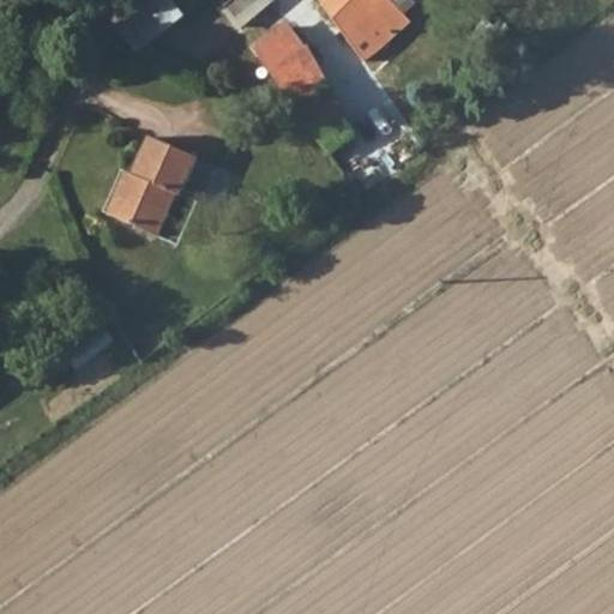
[(174,0),(158,0),(124,26),(139,48),(185,13),(174,0)]
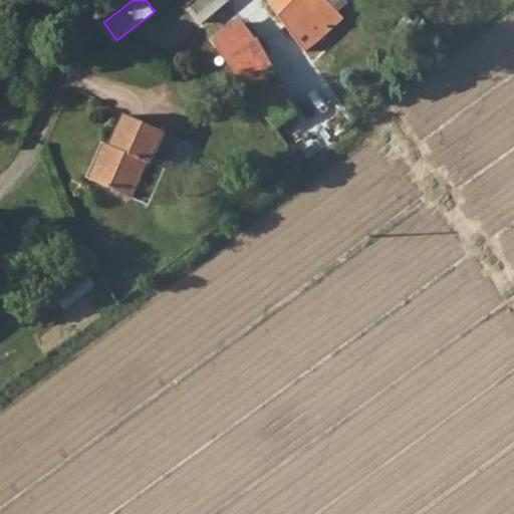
[(227,0),(201,0),(189,10),(200,23),(227,0)]
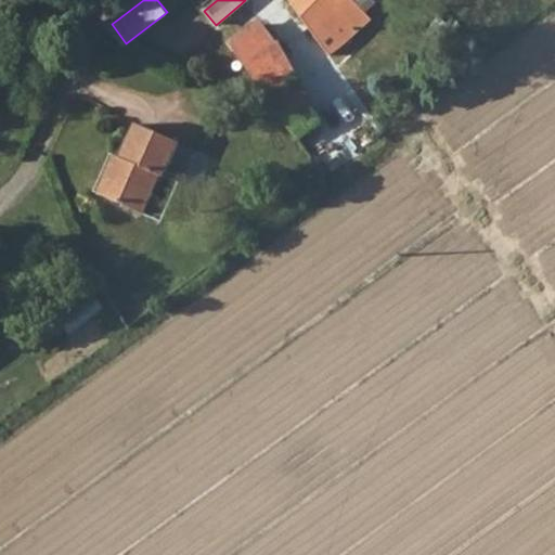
[(246,0),(245,0),(216,25),(233,47),(265,22),(246,0)]
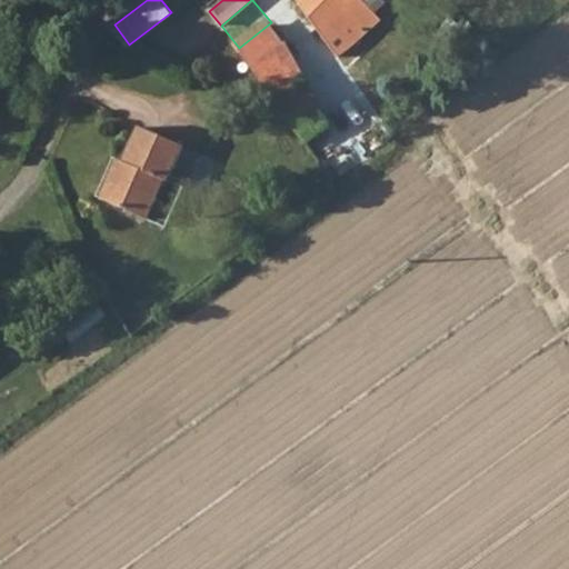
[(300,0),(298,2),(339,60),(355,46),(361,53),(371,42),(365,37),(383,19),(362,0),(300,0)]
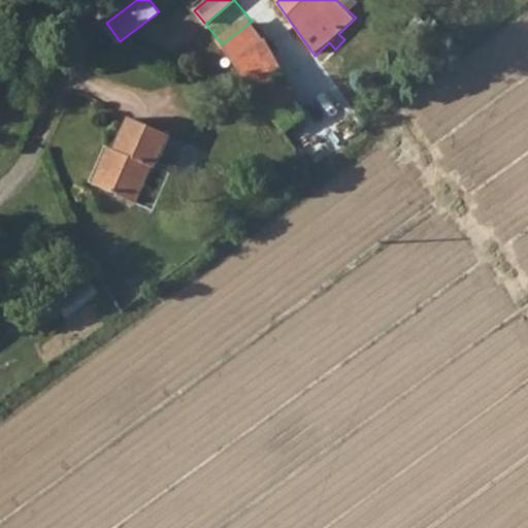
[(252,21),(222,44),(235,65),(288,135),(308,121),(252,21)]
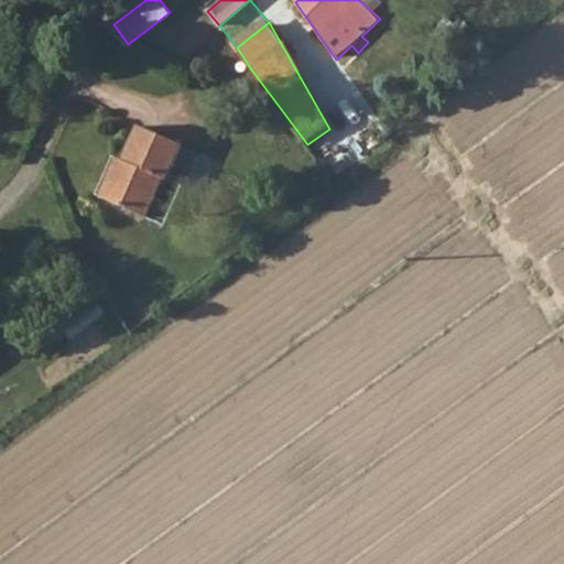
[(170,177),(185,142),(143,122),(122,169),(117,166),(104,194),(167,223),(185,185),(170,177)]
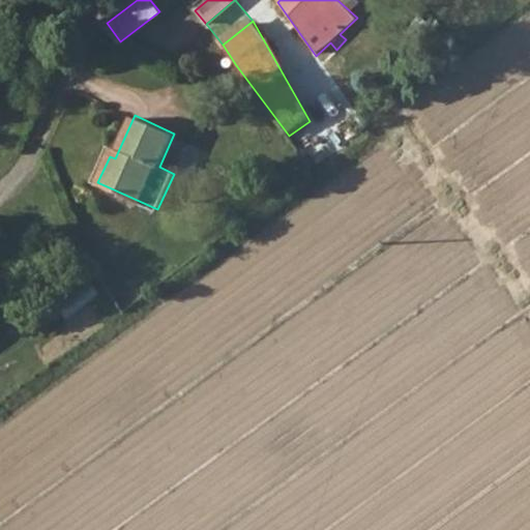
All buildings are outlined.
